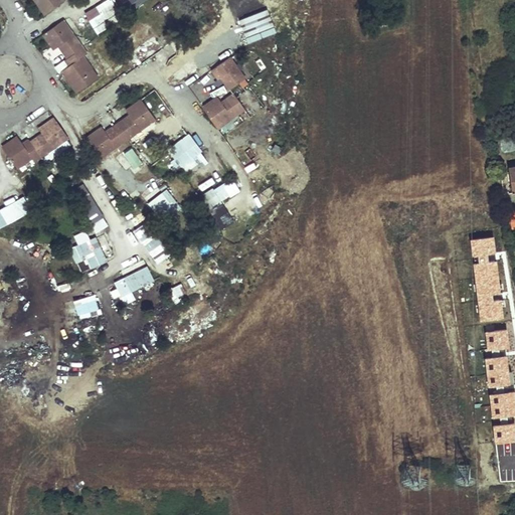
[(32,0),(43,15),(63,0),(32,0)]
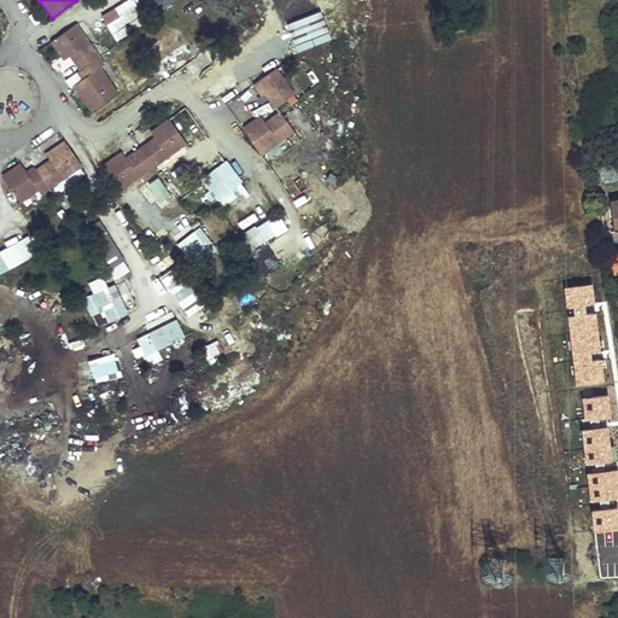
[(128,0),(116,9),(120,15),(106,24),(116,38),(146,17),(134,0),(128,0)]
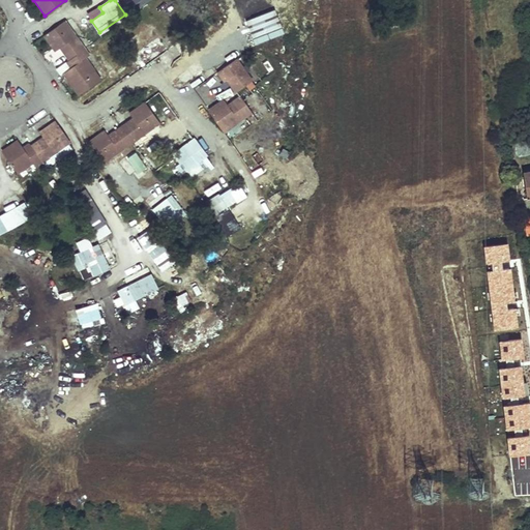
[(64,21),(43,35),(54,52),(61,47),(65,52),(63,53),(72,66),(62,74),(67,82),(69,81),(79,94),(99,80),(84,58),(88,55),(84,49),(64,21)]
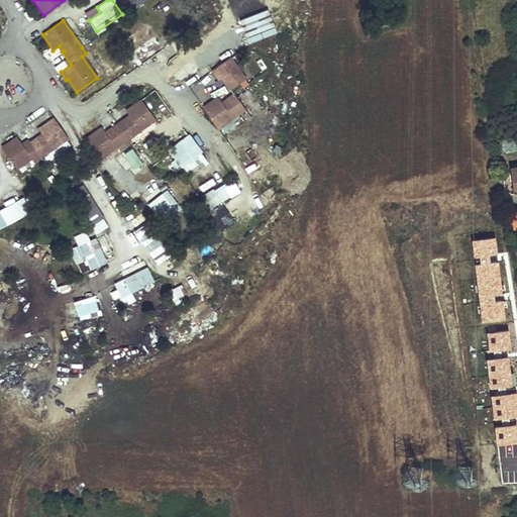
[(133,50),(143,64),(164,47),(154,35),(133,50)]
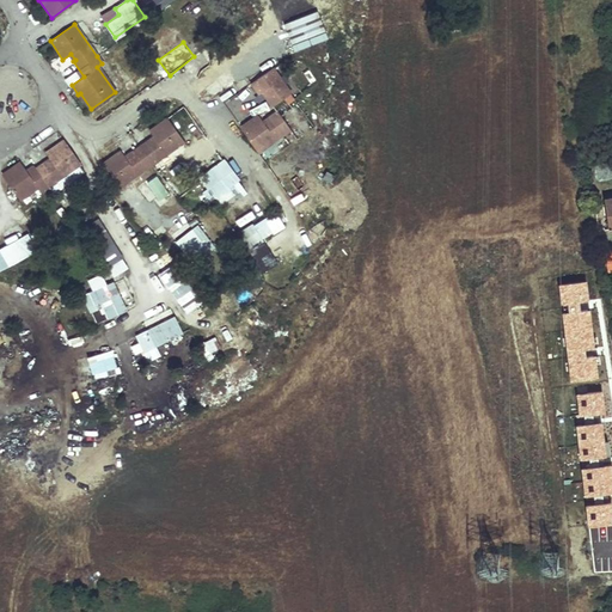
[(181,68),(194,91),(204,84),(191,62),(181,68)]
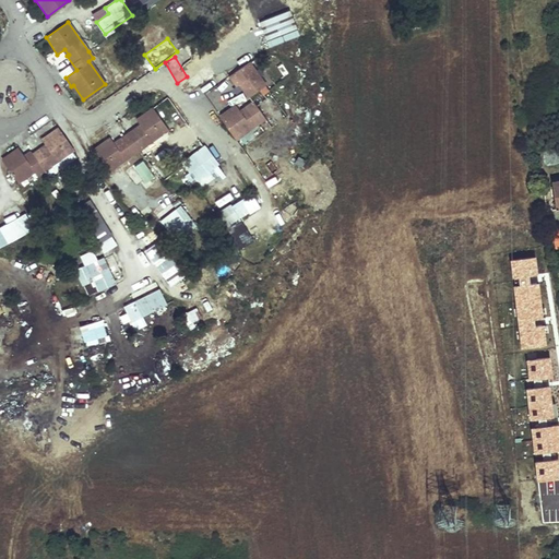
[(248,61),(227,75),(236,86),(239,84),(248,97),(264,85),(248,61)]
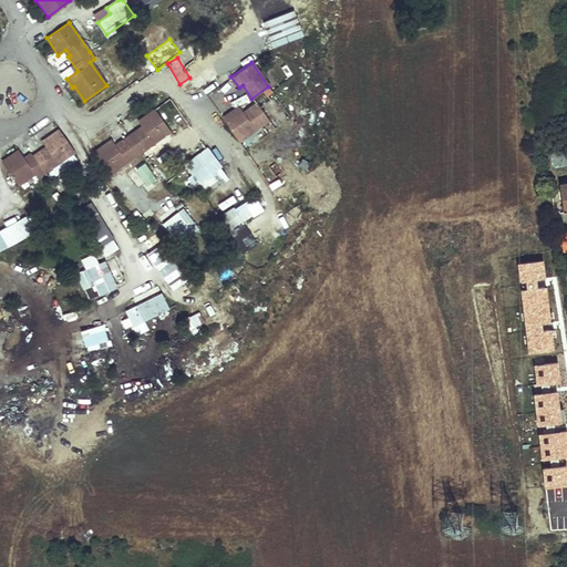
[(257,105),(251,110),(261,124),(267,120),(257,105)]
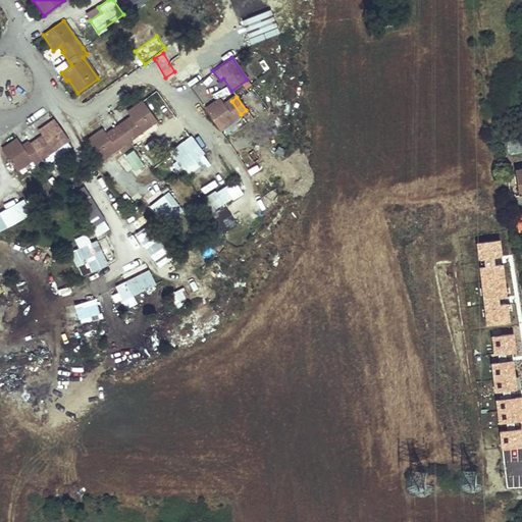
[(219,98),(204,108),(218,129),(241,114),(231,101),(224,105),(219,98)]
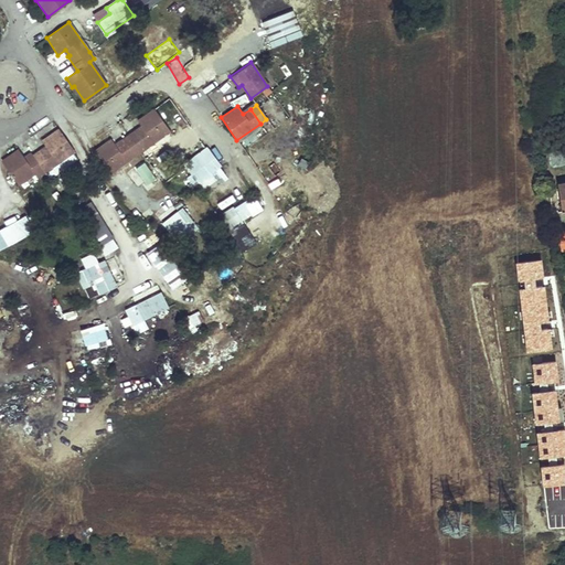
[(110,139),(94,151),(109,173),(169,131),(153,109),(137,121),(142,128),(136,132),(135,131),(128,136),(121,141),(121,142),(116,147),(110,139)]
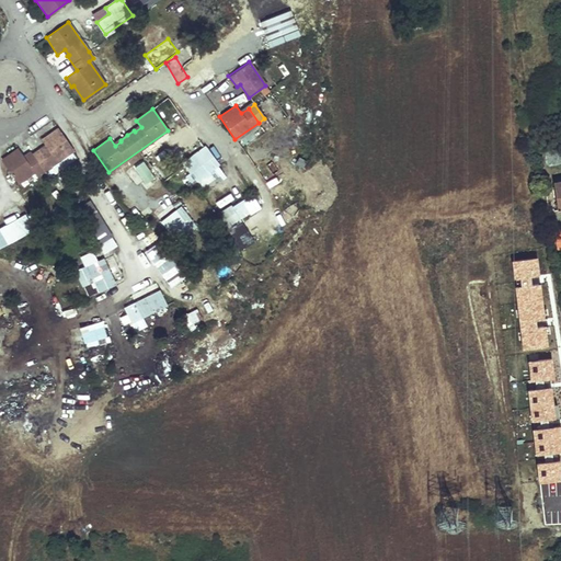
[(18,149),(1,161),(18,183),(33,172),(35,175),(72,150),(57,128),(41,140),(46,147),(39,151),(39,150),(25,160),(18,149)]
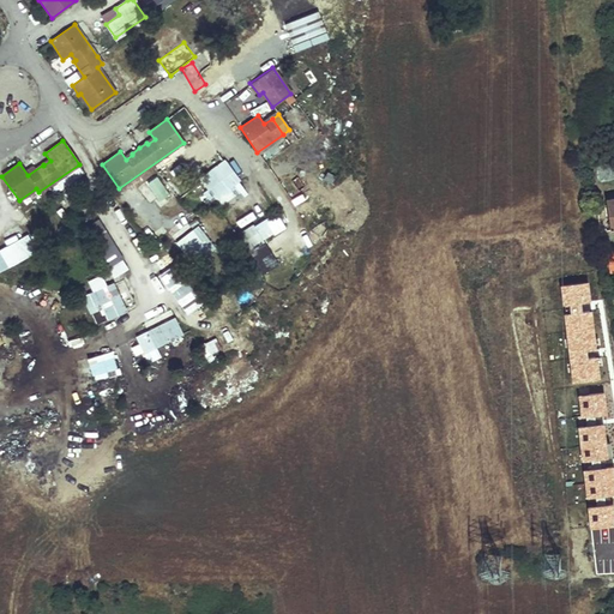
[(227,158),(197,178),(217,210),(247,191),(227,158)]
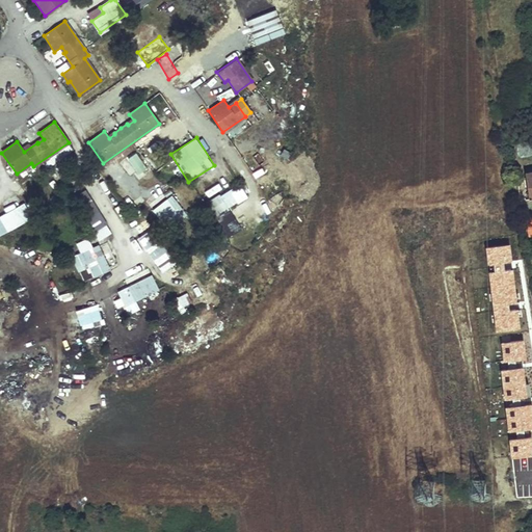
[(133,144),(137,151),(145,147),(141,139),(133,144)]
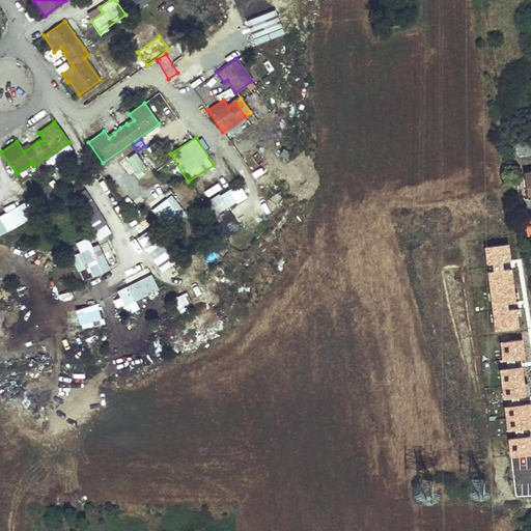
[(139,180),(154,167),(136,147),(121,161),(139,180)]
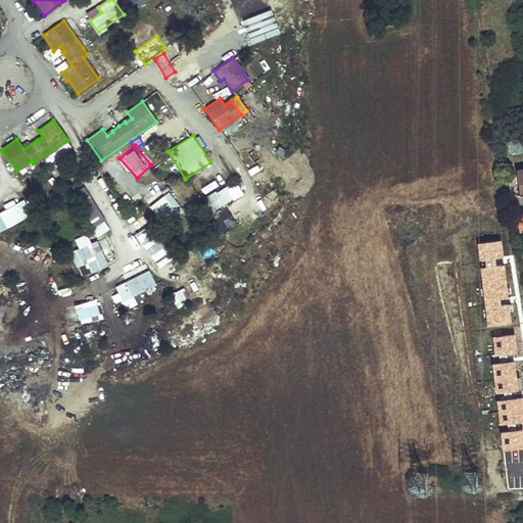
[(516,175),(508,176),(511,196),(519,195),(519,196),(522,195),(522,169),(515,170),(516,175)]
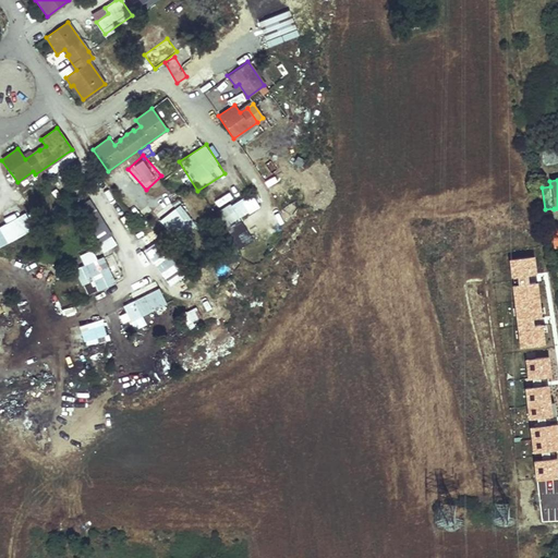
[(156,183),(152,186),(164,202),(168,198),(156,183)]
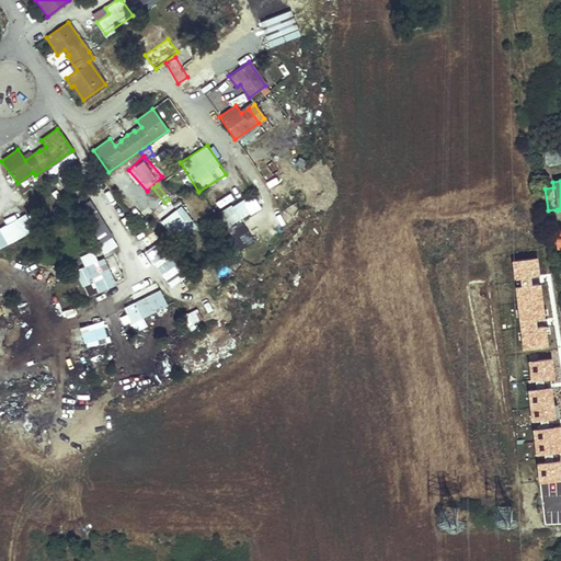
[(251,193),(216,217),(226,230),(261,206),(251,193)]
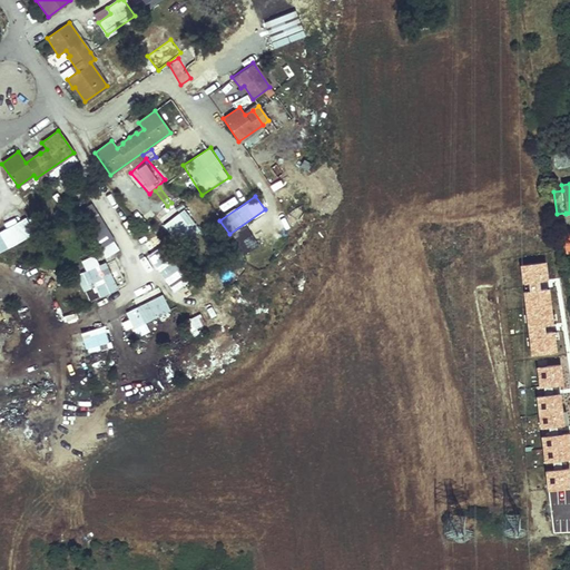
[(183,205),(160,218),(176,245),(199,231),(183,205)]
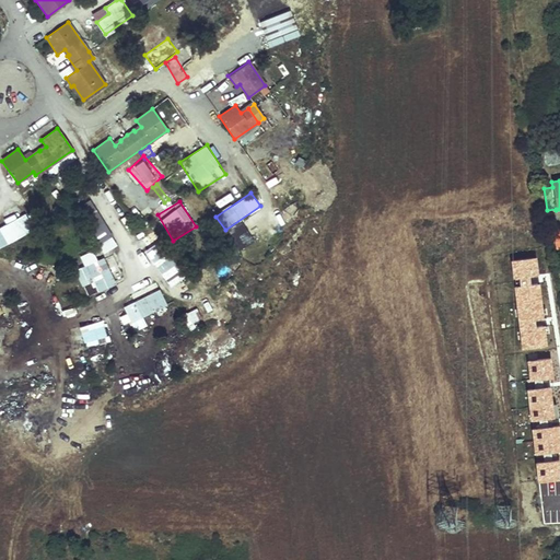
[(0,247),(34,230),(25,213),(0,226),(0,247)]
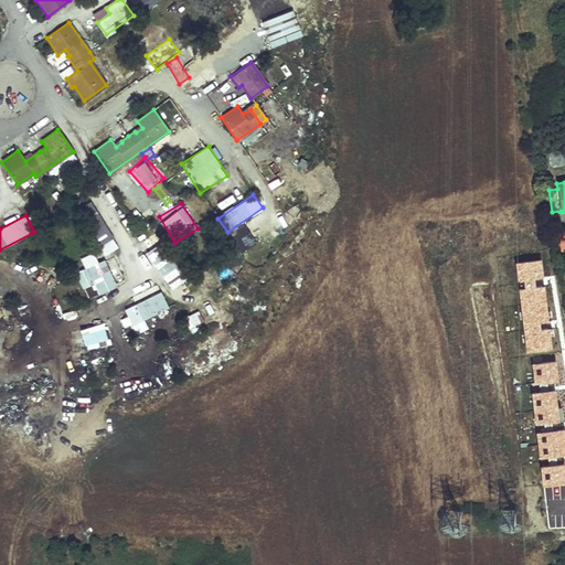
[(274,215),(273,225),(283,226),(284,217),(274,215)]
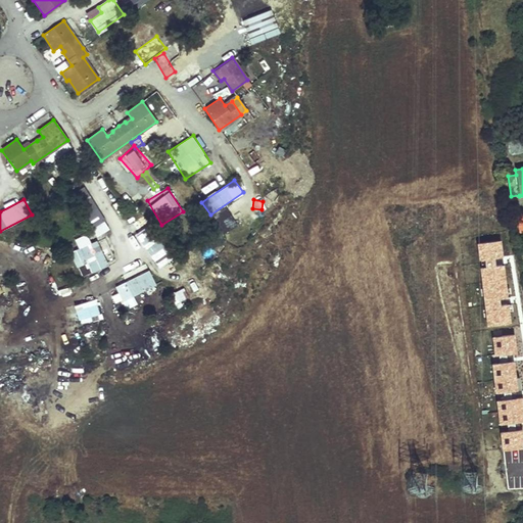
[(100,212),(88,222),(98,236),(110,228),(100,212)]
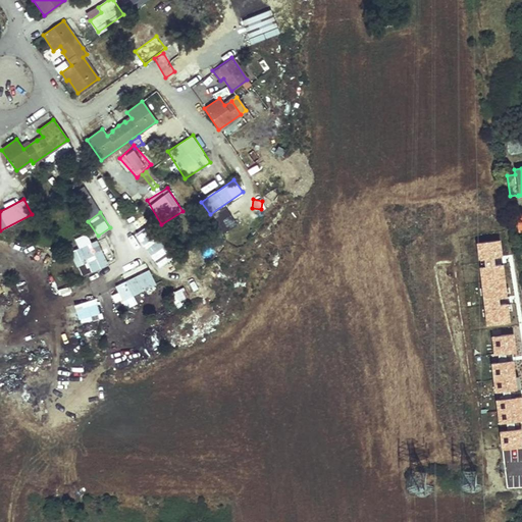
[(138,228),(147,224),(144,217),(135,221),(138,228)]
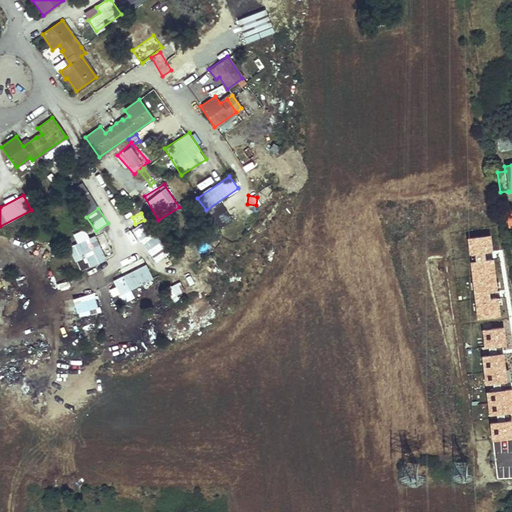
[(148,222),(135,231),(156,263),(169,254),(148,222)]
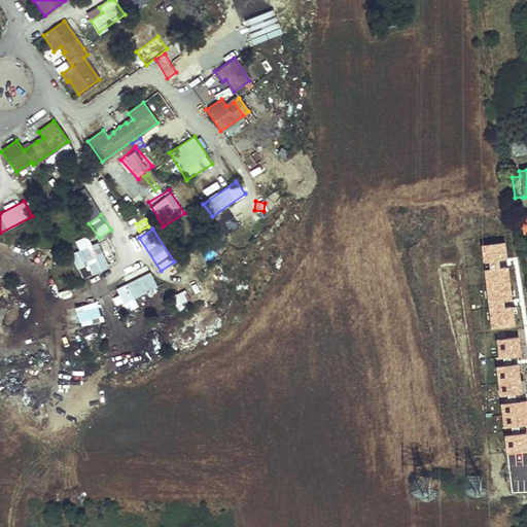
[(75,240),(79,250),(71,254),(77,270),(88,266),(92,275),(109,268),(99,241),(92,244),(88,235),(75,240)]
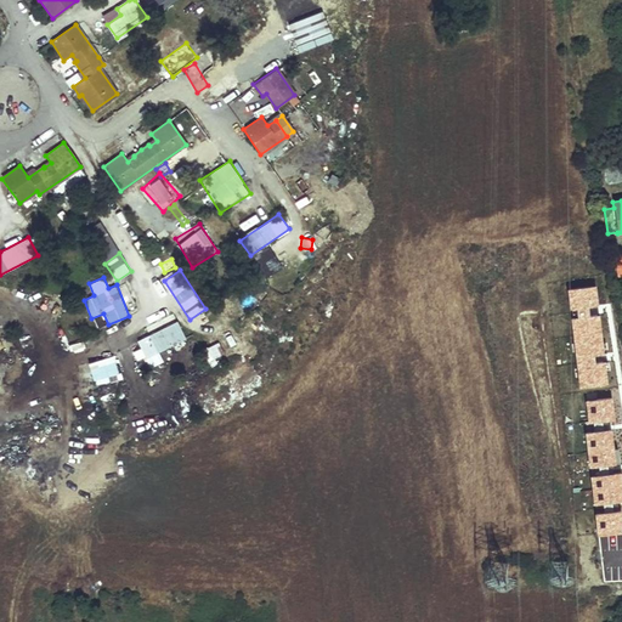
[(94,318),(97,327),(107,324),(103,315),(94,318)]
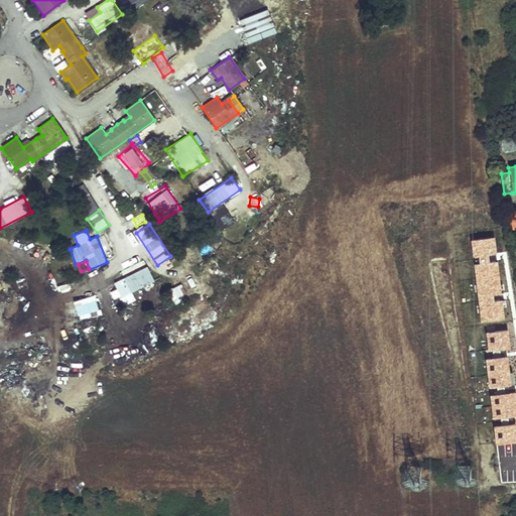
[(136,300),(132,291),(154,282),(148,266),(113,280),(124,305),(136,300)]
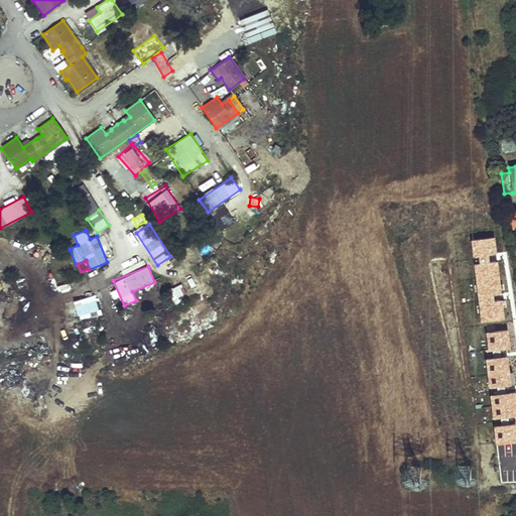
[(175,304),(180,301),(173,290),(168,293),(175,304)]
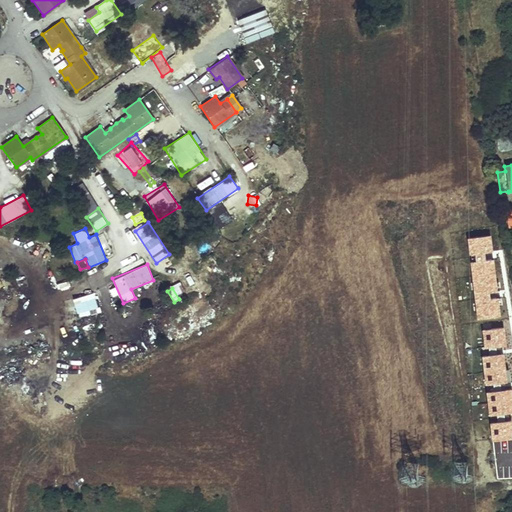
[(74,297),(79,317),(99,312),(95,293),(74,297)]
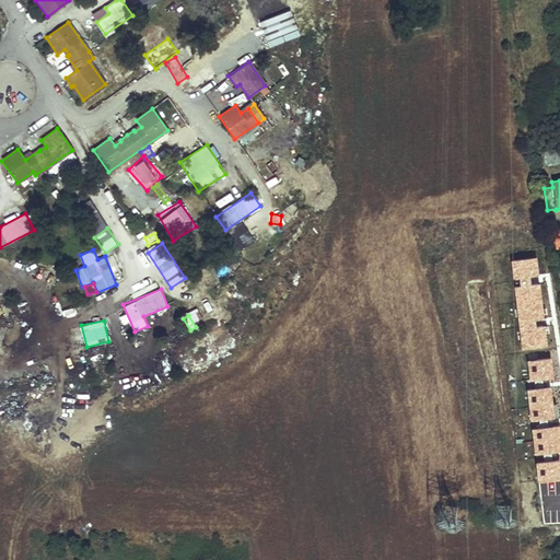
[(494,505),(494,522),(511,522),(511,505),(494,505)]
